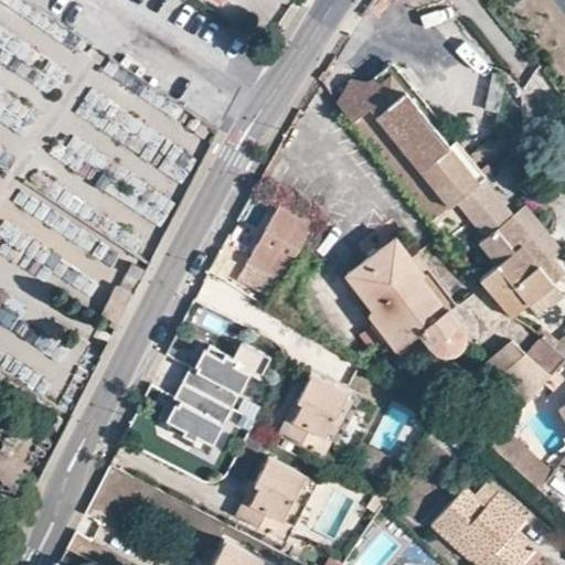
[(379,82),(384,72),(391,72),(395,76),(457,155),(479,179),(484,174),(391,59),(365,78),(379,82)]
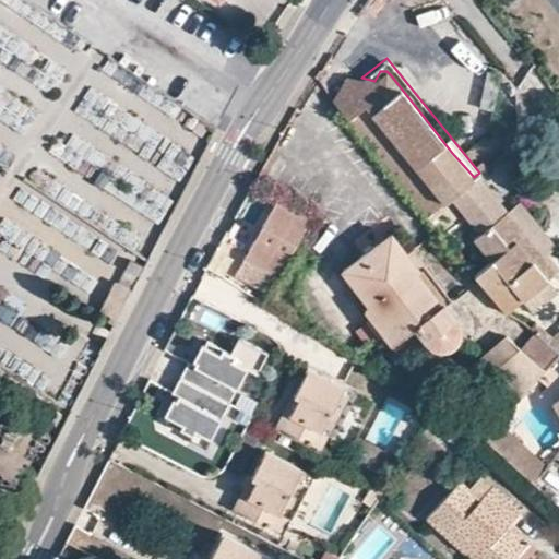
[(344,75),(331,98),(425,215),(466,183),(445,158),(452,153),(391,75),(387,71),(380,71),(375,81),(361,78),(344,75)]
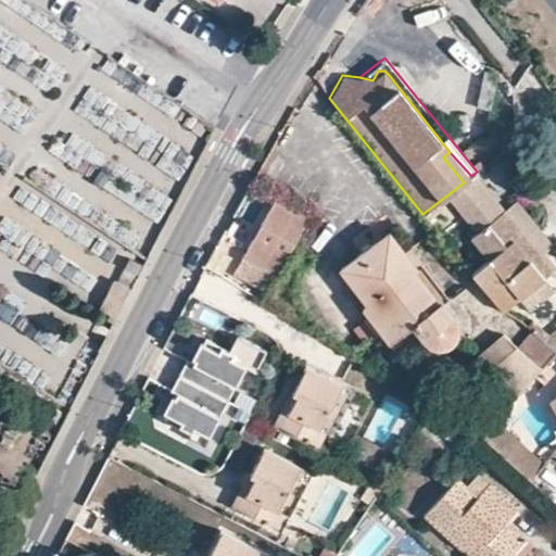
[(492,111),(497,92),(482,89),(478,108),(492,111)]
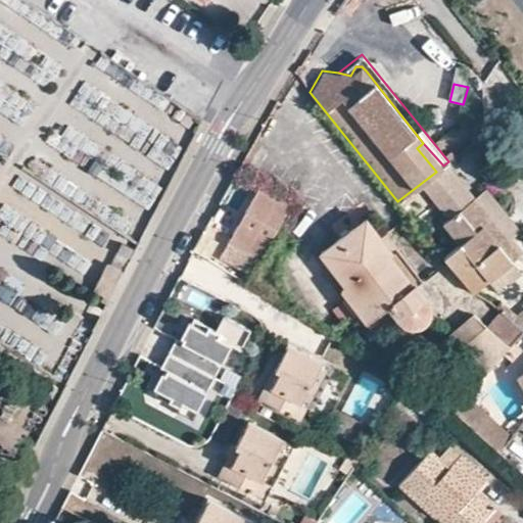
[(423,143),(417,148),(436,172),(443,165),(423,143)]
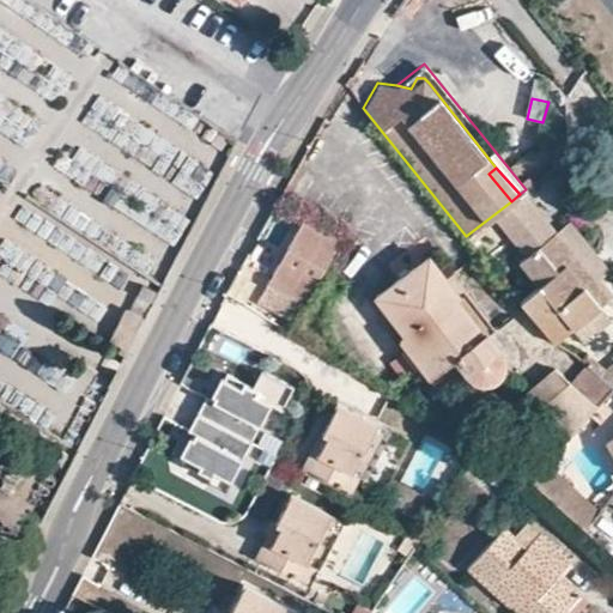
[(267,284),(302,303),(338,237),(303,218),(267,284)]
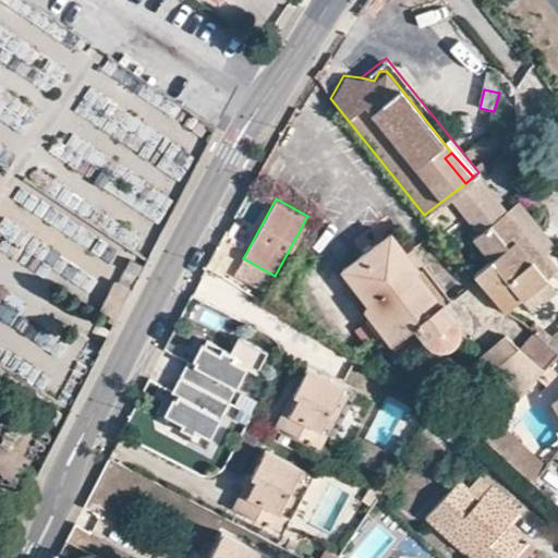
[(545,278),(554,270),(505,210),(470,239),(487,261),(472,273),(504,312),(519,299),(545,278)]
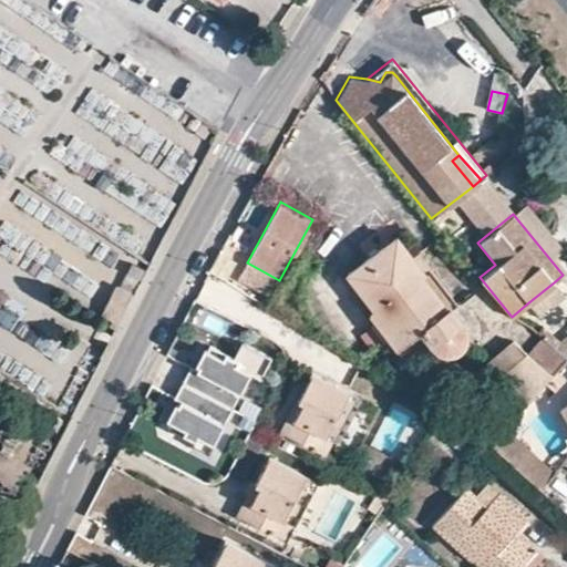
[(11,225),(0,240),(0,247),(19,260),(33,239),(11,225)]
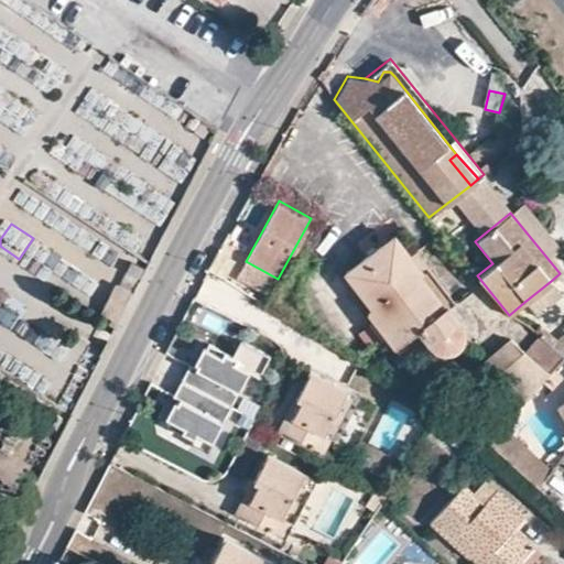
[(446,303),(443,304),(421,274),(421,271),(393,234),(343,270),(372,307),(368,311),(393,345),(418,328),(425,339),(433,347),(443,351),(449,350),(459,342),(462,328),(458,321),(446,303)]
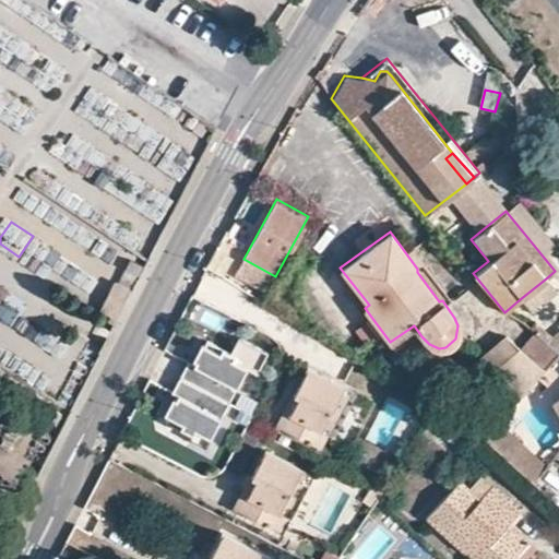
[(88,299),(100,282),(44,246),(32,262),(88,299)]
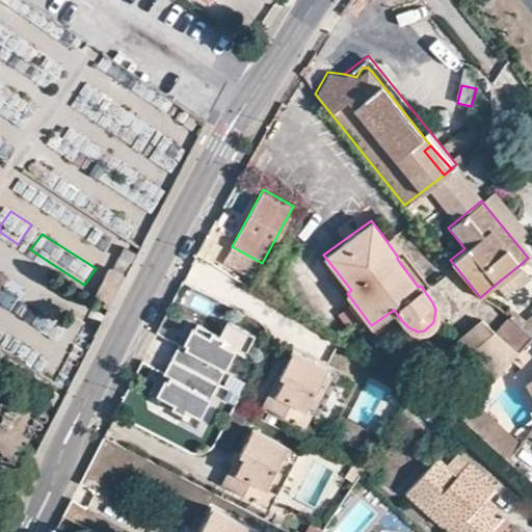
[(262,263),(232,246),(221,264),(251,282),(262,263)]
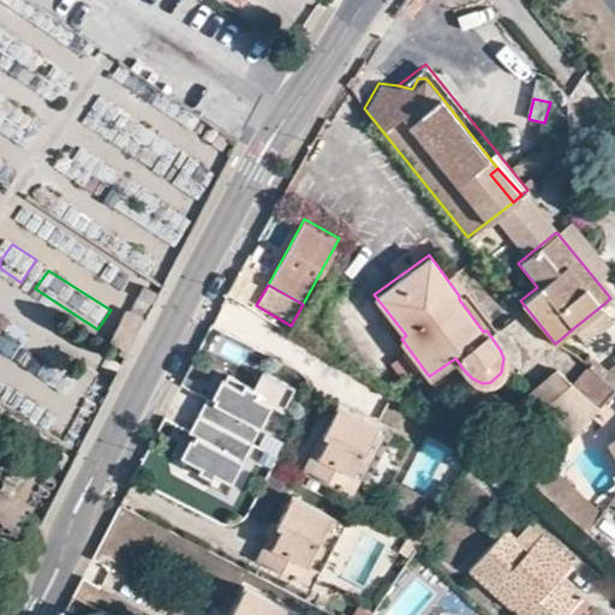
[(611,321),(601,306),(572,329),(585,344),(611,321)]
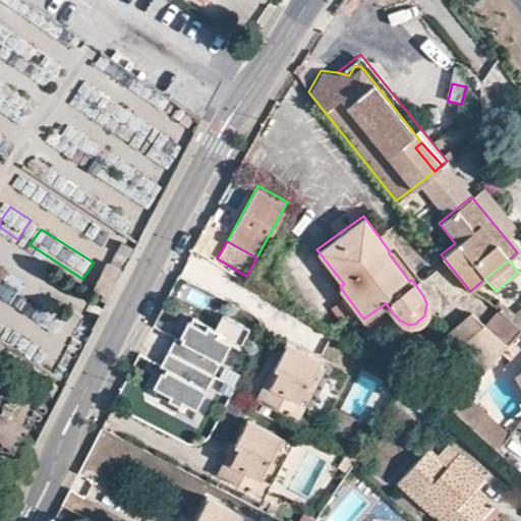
[(393,313),(386,303),(363,319),(370,329),(393,313)]
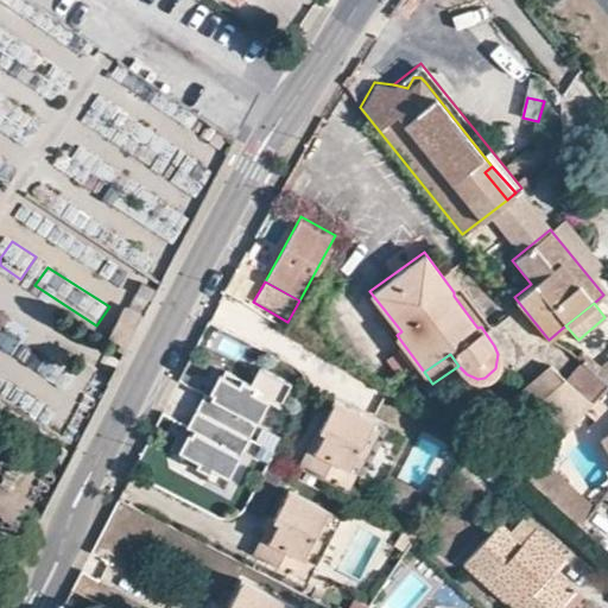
[(586,367),(578,360),(564,378),(546,365),(502,404),(550,447),(606,385),(586,367)]
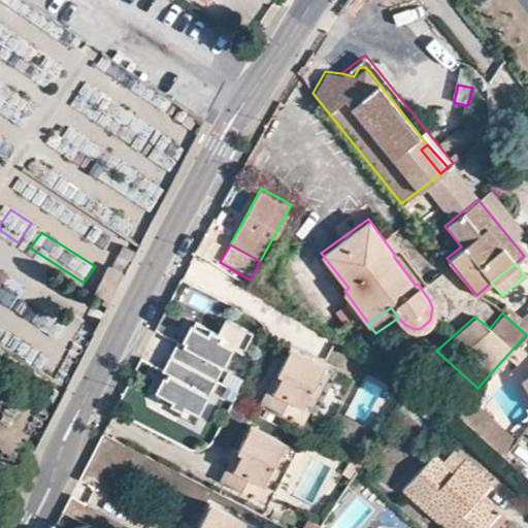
[(527,314),(524,319),(515,312),(508,319),(526,334),(527,331),(527,314)]
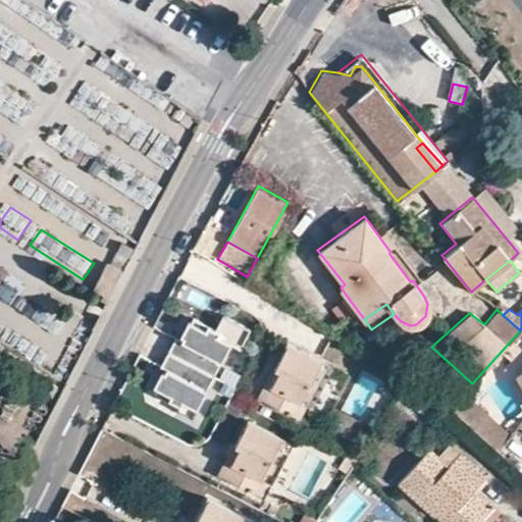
[(178,342),(170,363),(210,382),(231,345),(221,340),(223,336),(210,330),(207,337),(196,331),(188,347),(178,342)]
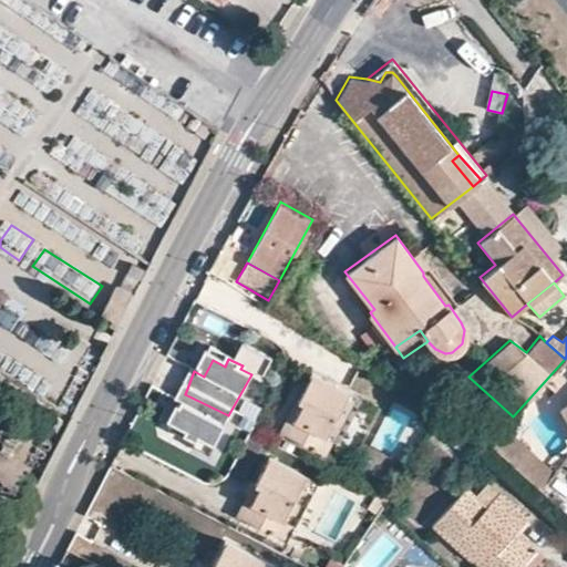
[(326,439),(333,423),(344,428),(359,400),(310,375),(296,402),(301,405),(286,437),(323,456),(331,442),(326,439)]
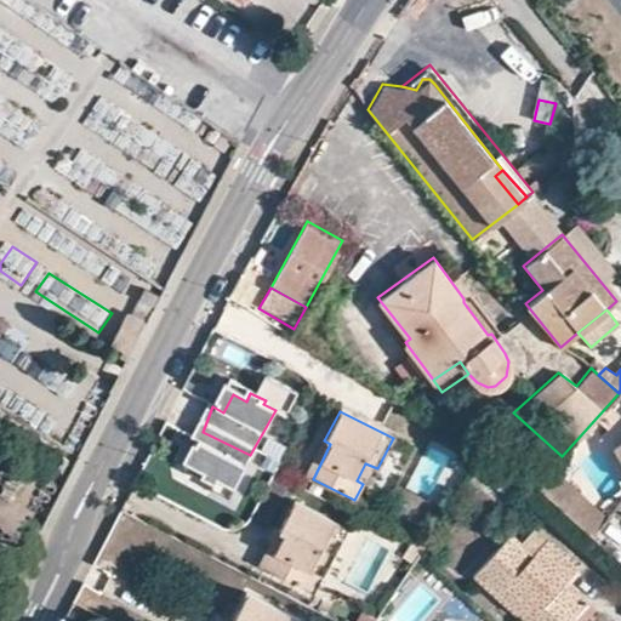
[(221,483),(233,489),(250,455),(203,432),(186,463),(208,474),(204,482),(217,489),(221,483)]
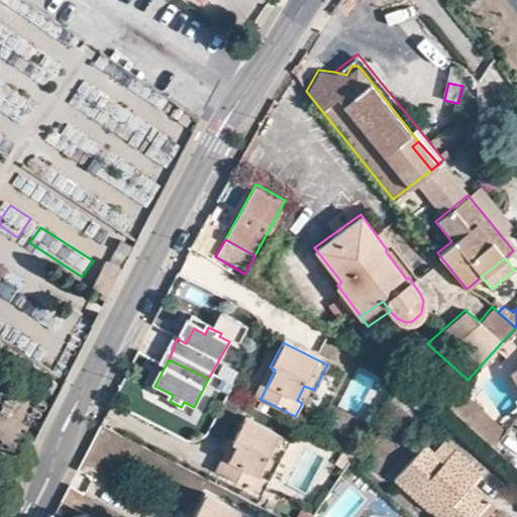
[(275,370),(270,367),(254,396),(261,399),(275,370)]
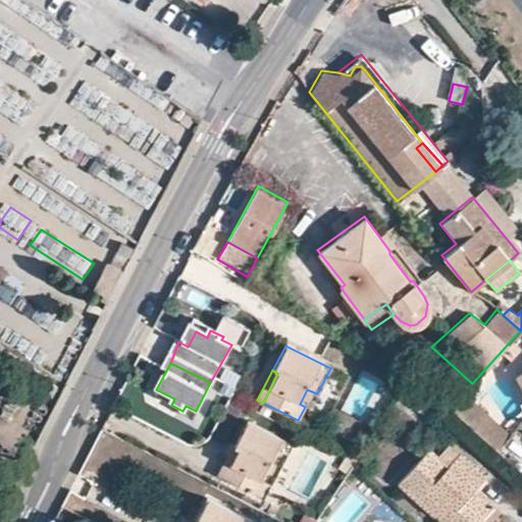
[(305,407),(311,408),(317,394),(307,389),(300,404),(305,407)]
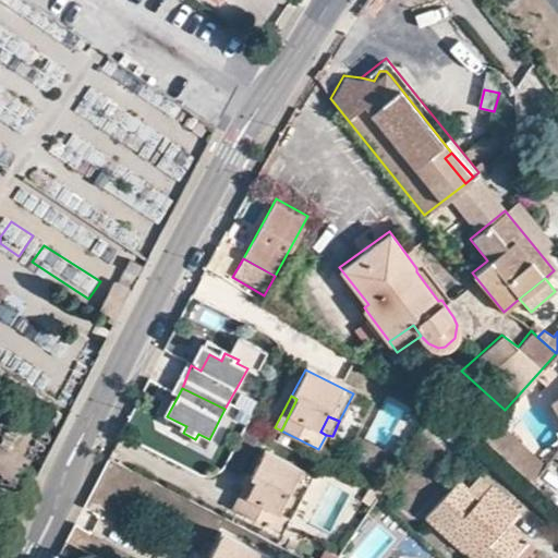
[(499,452),(513,436),(495,421),(481,436),(499,452)]
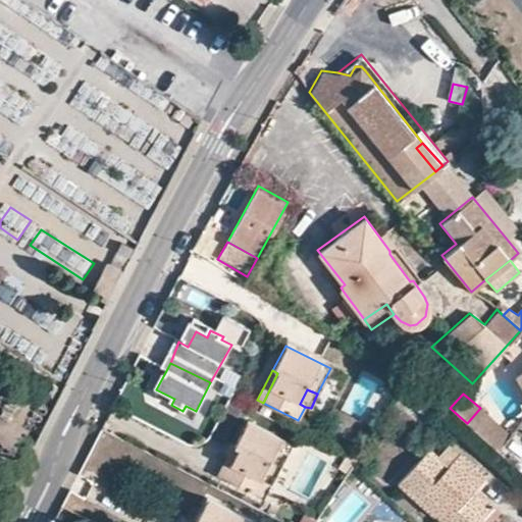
[(480,408),(467,423),(497,450),(510,434),(480,408)]
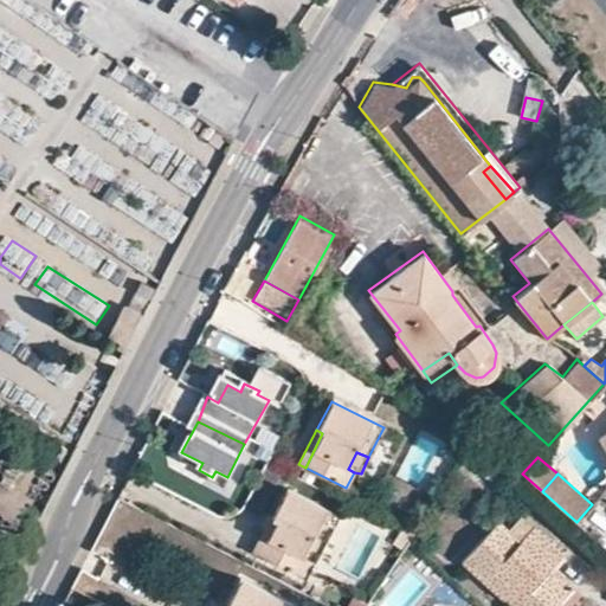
[(287,489),(271,519),(277,522),(259,555),(300,577),(309,559),(303,556),(311,539),(323,545),(339,516),(287,489)]
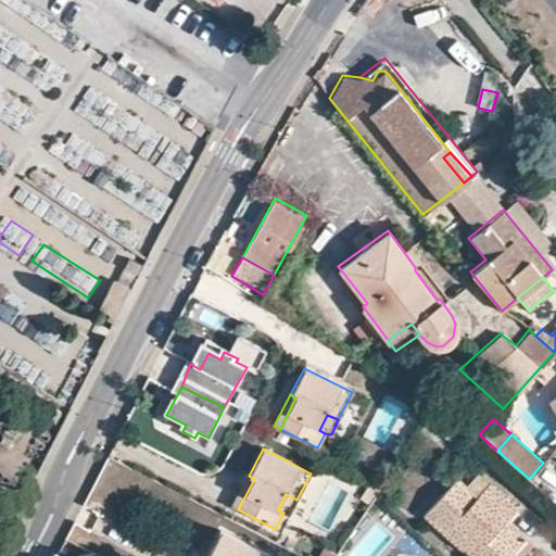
[(254,479),(249,476),(232,506),(238,509),(254,479)]
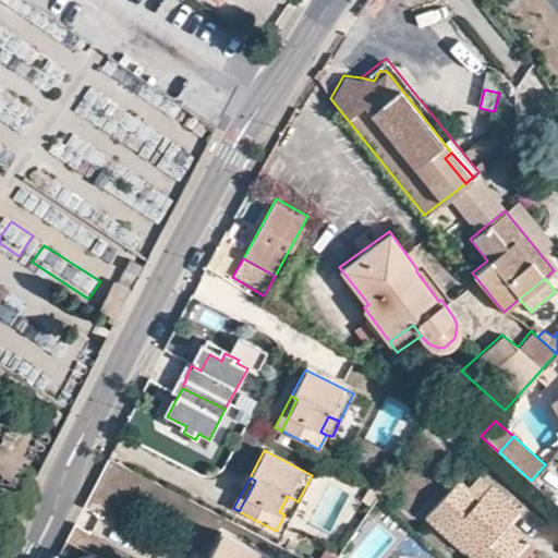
[(455,545),(457,544),(473,557),(508,557),(525,538),(507,522),(518,508),(489,484),(477,497),(457,478),(437,500),(424,516),(423,518),(455,545)]
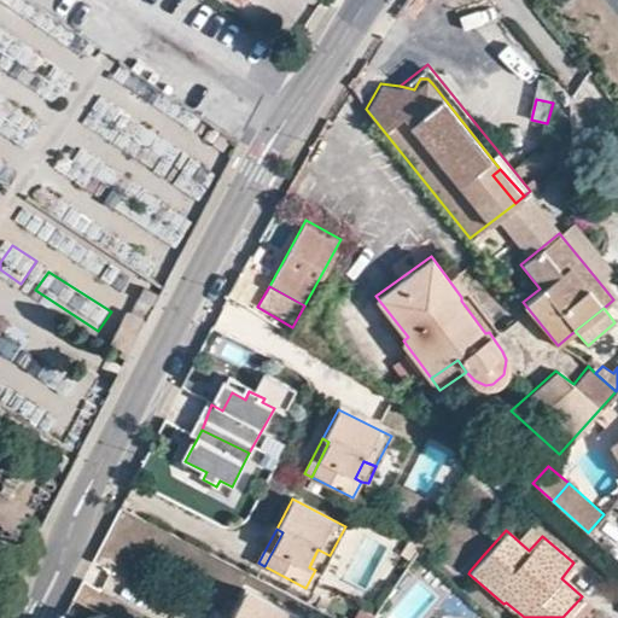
[(330,555),(318,549),(309,567),(315,570),(321,572),(330,555)]
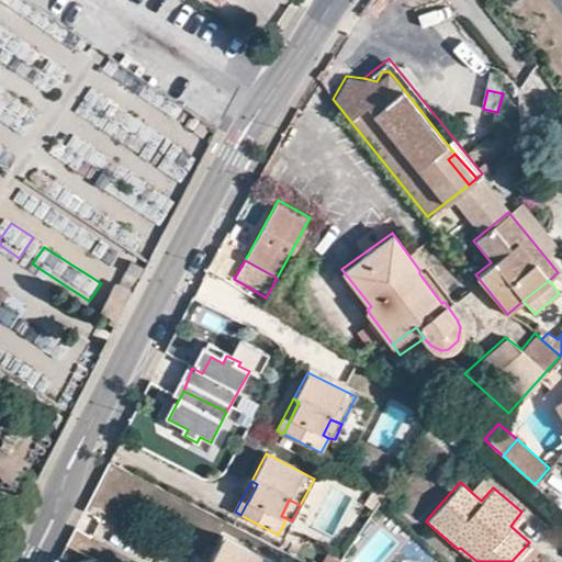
[(270,561),(271,561),(223,536),(209,561),(270,561)]
